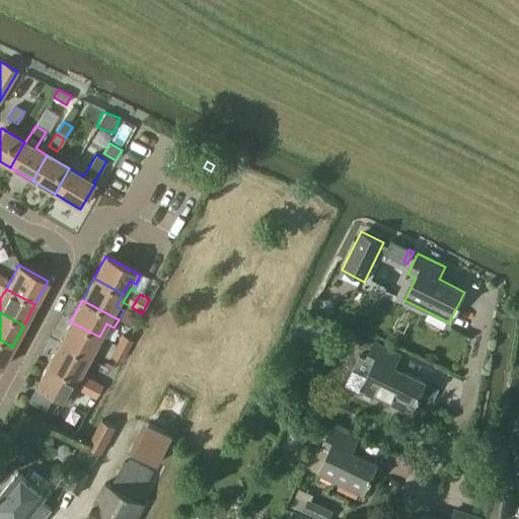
[(382,325),(371,320),(365,332),(376,338),(382,325)]
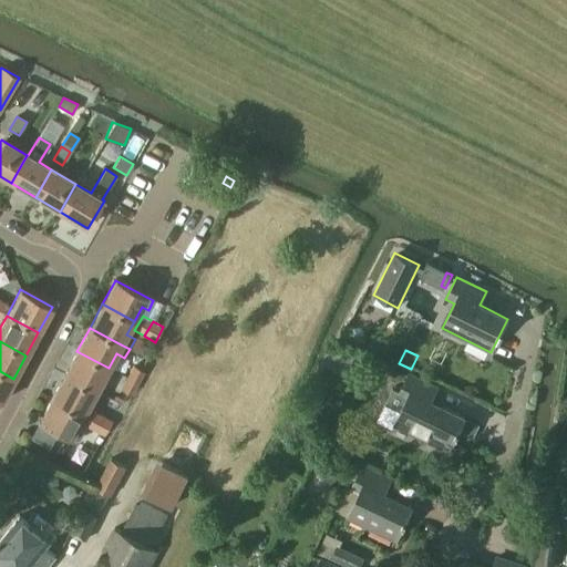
[(76,351),(64,374),(96,391),(109,368),(76,351)]
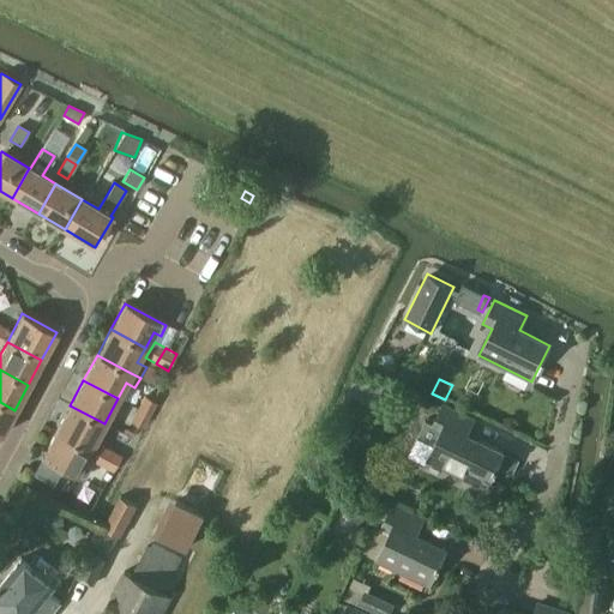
[(137,408),(150,415),(156,403),(143,396),(137,408)]
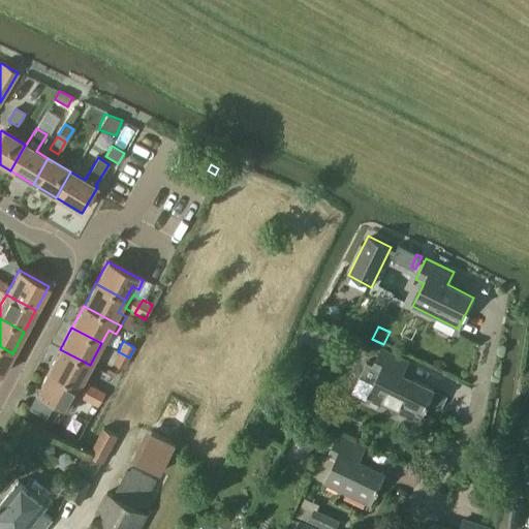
[(0,374),(1,375),(12,353),(0,346),(0,374)]
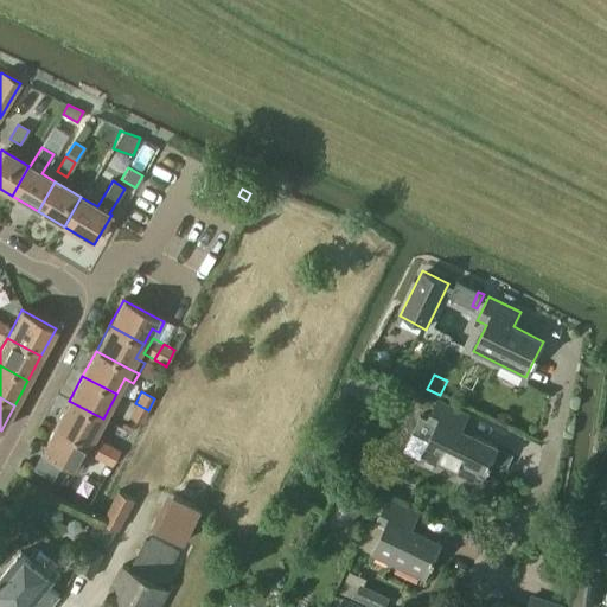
[(89,445),(103,419),(69,401),(55,427),(89,445)]
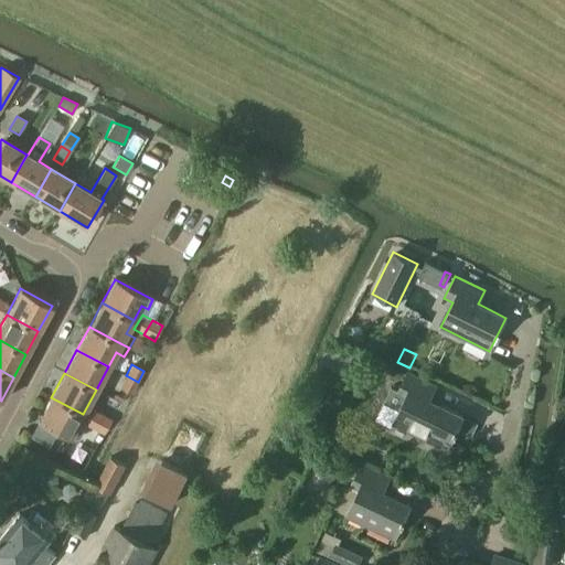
[(392,387),(376,419),(391,426),(392,423),(447,449),(462,417),(429,401),(436,387),(406,373),(397,391),(392,387)]
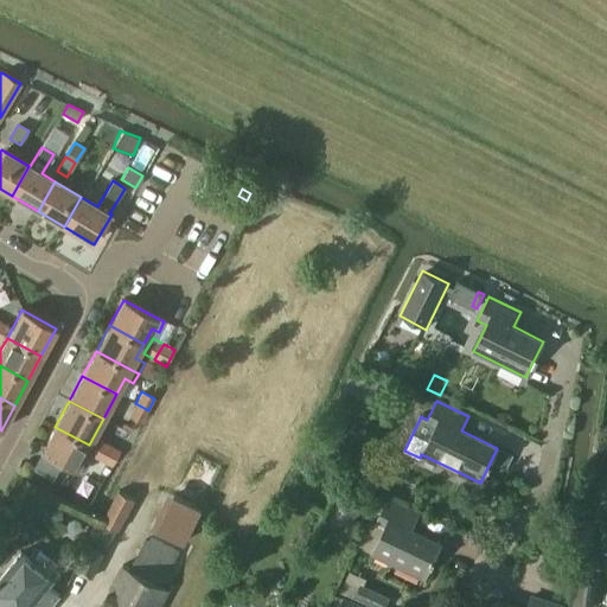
[(141,423),(148,410),(135,403),(128,416),(141,423)]
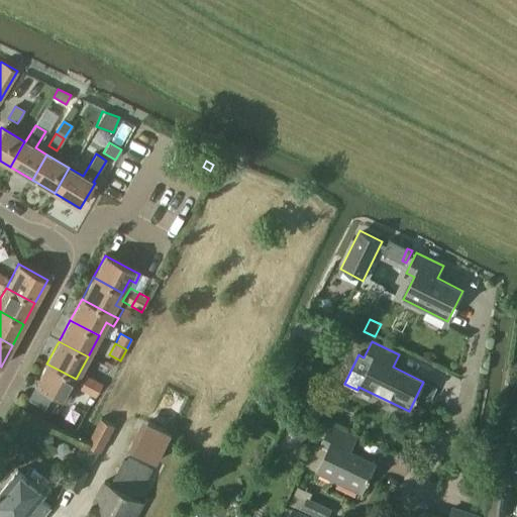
[(77,395),(69,391),(76,379),(46,364),(35,385),(64,401),(68,403),(73,401),(77,395)]
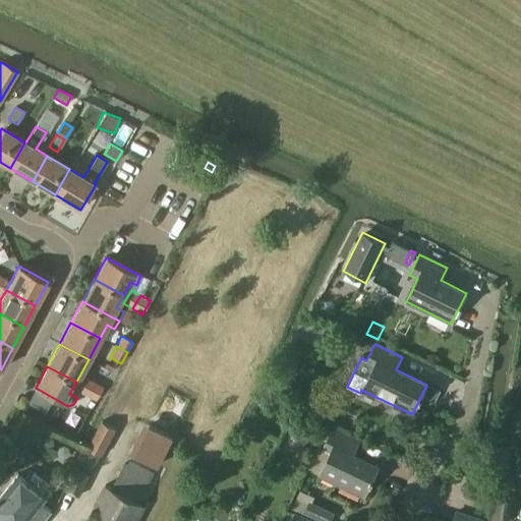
[(77,391),(87,396),(94,382),(84,377),(77,391)]
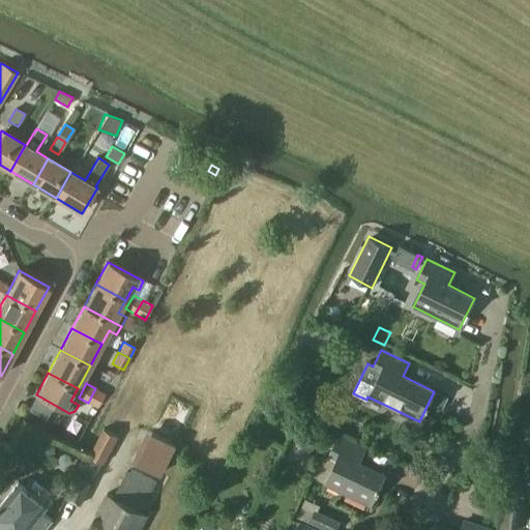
[(95,388),(88,403),(97,407),(105,393),(95,388)]
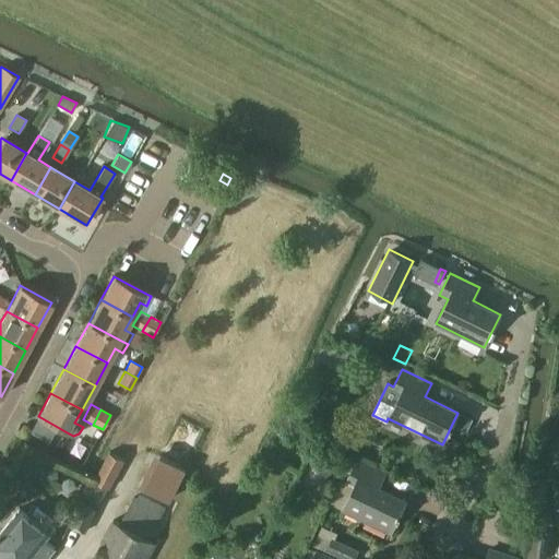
[(110,489),(126,459),(110,451),(95,482),(110,489)]
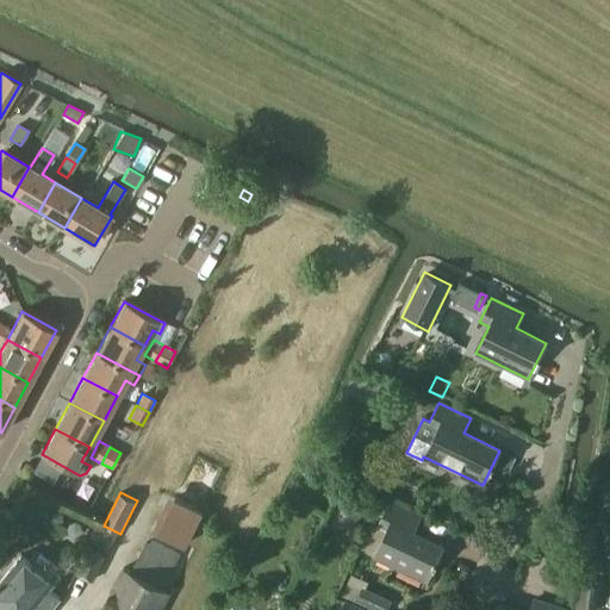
[(151,530),(185,545),(201,508),(167,493),(151,530)]
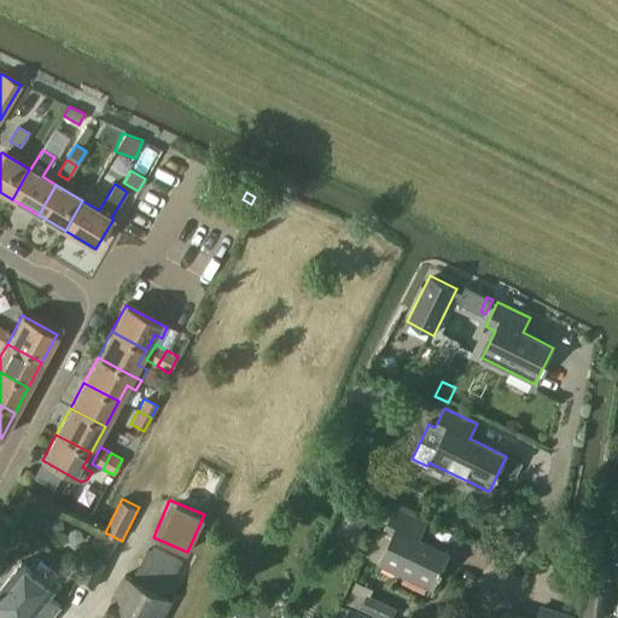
[(33,502),(25,514),(45,526),(52,514),(33,502)]
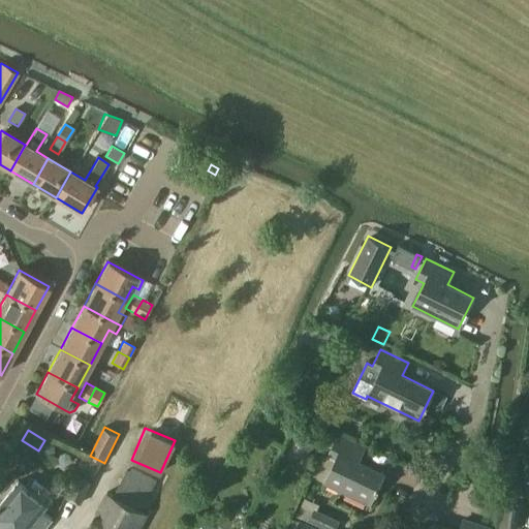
[(338,436),(330,454),(329,455),(336,458),(324,483),(370,504),(384,473),(359,461),(365,448),(338,436)]
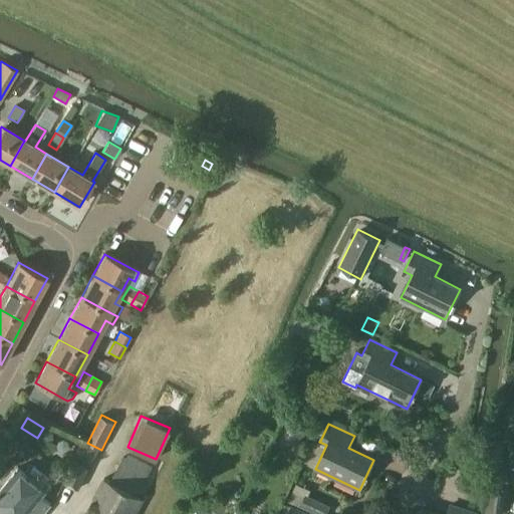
[(123,456),(109,483),(138,497),(153,467),(129,454),(126,458),(123,456)]
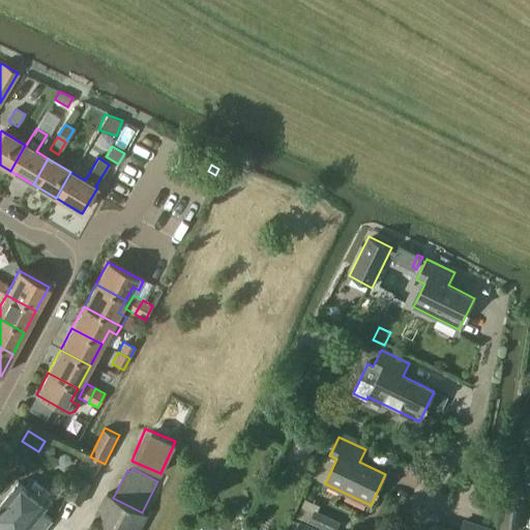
[(82,506),(92,482),(77,475),(66,499),(82,506)]
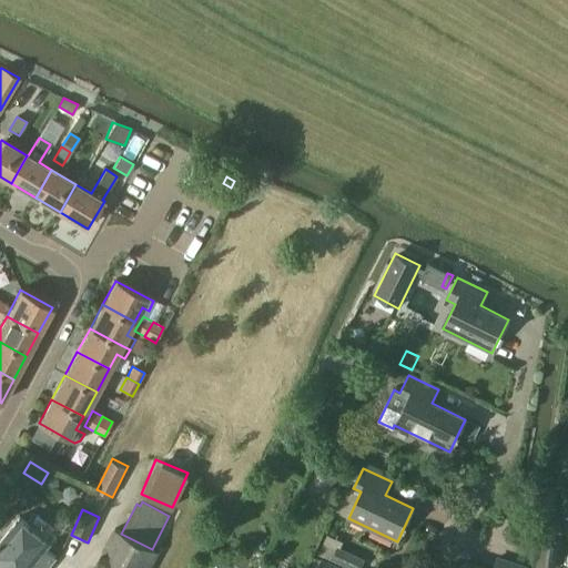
[(20,518),(0,543),(0,556),(14,567),(47,567),(56,557),(46,549),(51,541),(59,533),(38,516),(30,526),(20,518)]
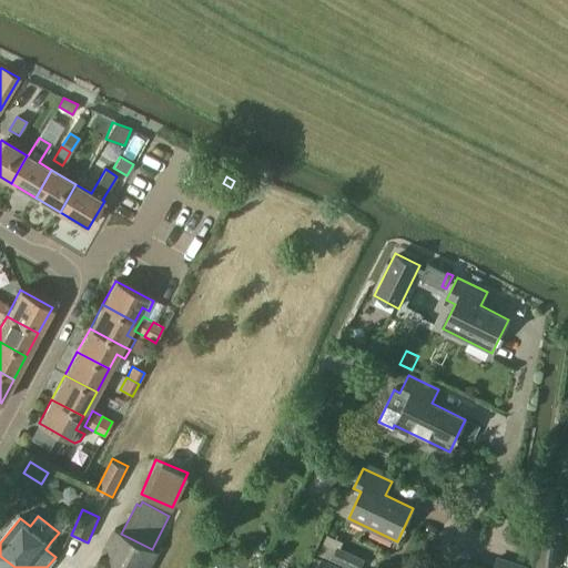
[(152,549),(121,534),(115,530),(103,551),(95,567),(150,567),(159,553),(152,549)]
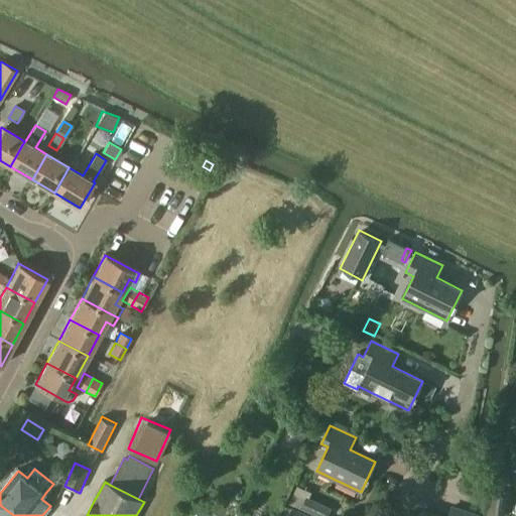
[(289,504),(301,509),(315,515),(328,515),(332,508),(303,495),(305,491),(297,487),(289,504)]
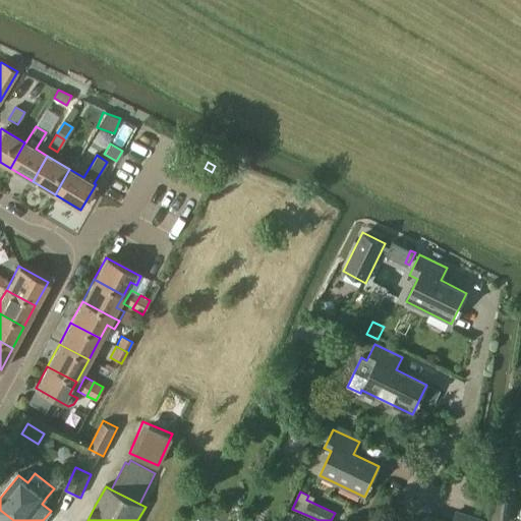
[(495,497),(493,511),(511,514),(513,500),(495,497)]
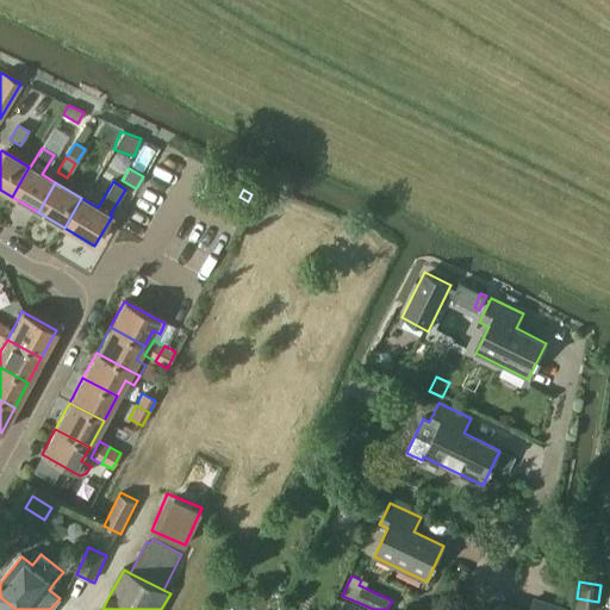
[(209,598),(199,609),(217,609),(221,605),(209,598)]
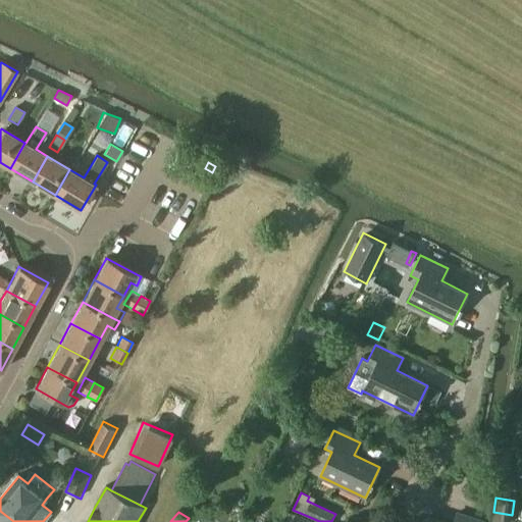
[(483,521),(484,521),(458,513),(454,521),(438,521),(425,518),(424,521),(483,521)]
